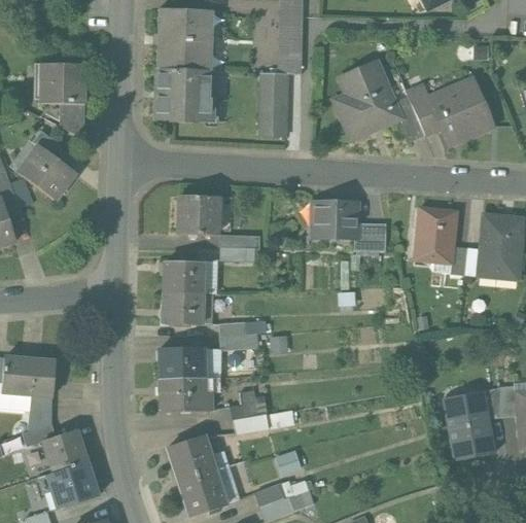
[(281,0),(280,72),(288,72),(302,73),(304,0),(281,0)]
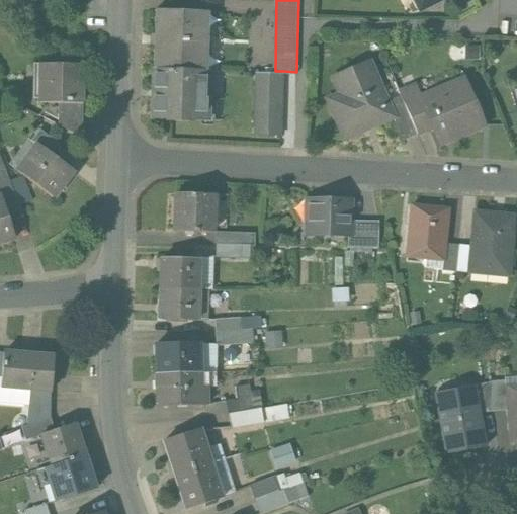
[(417,0),(421,8),(436,0),(417,0)]
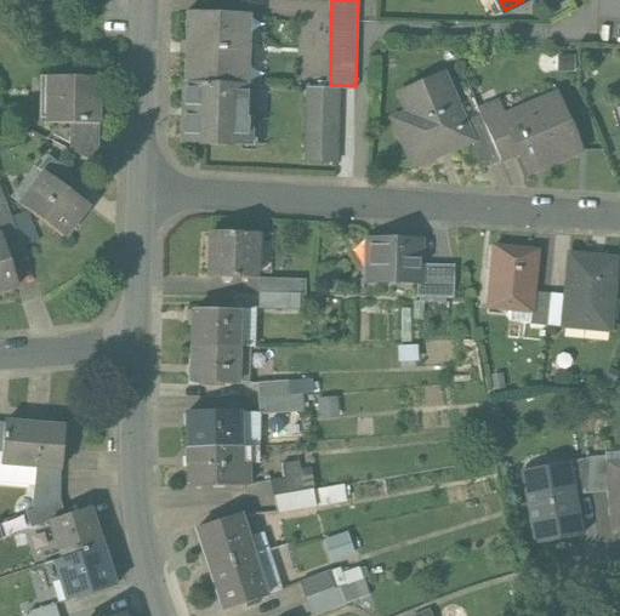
[(185,80),(249,81),(251,12),(187,10),(185,80)]
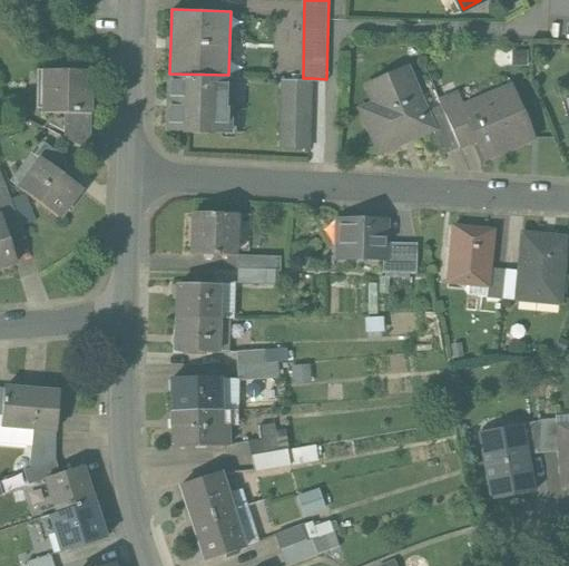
[(511,48),(511,64),(528,64),(528,48),(511,48)]
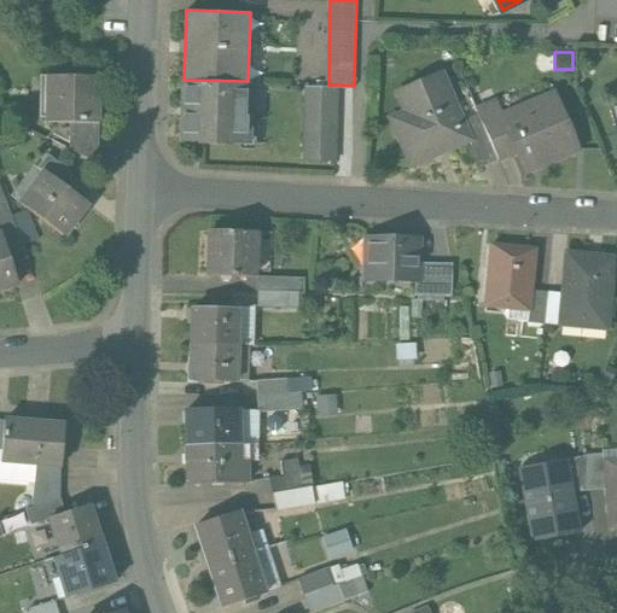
[(463,117),(443,73),(415,85),(423,101),(391,116),(412,163),(470,138),(471,136),(463,117)]
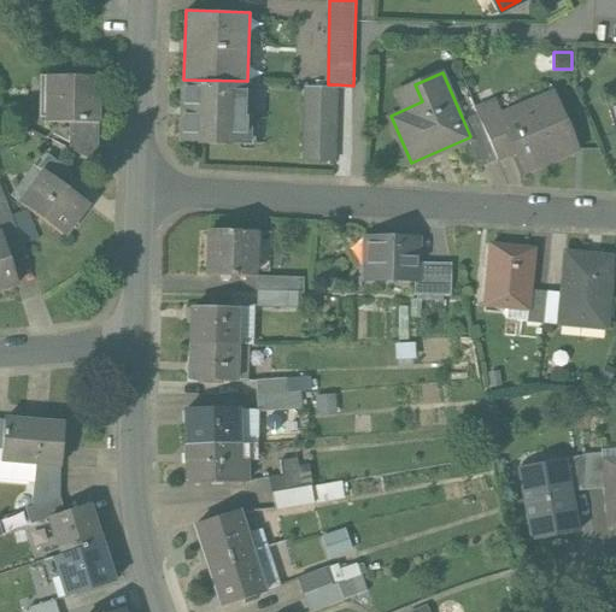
[(100,75),(48,74),(47,121),(70,121),(70,134),(99,134),(100,75)]
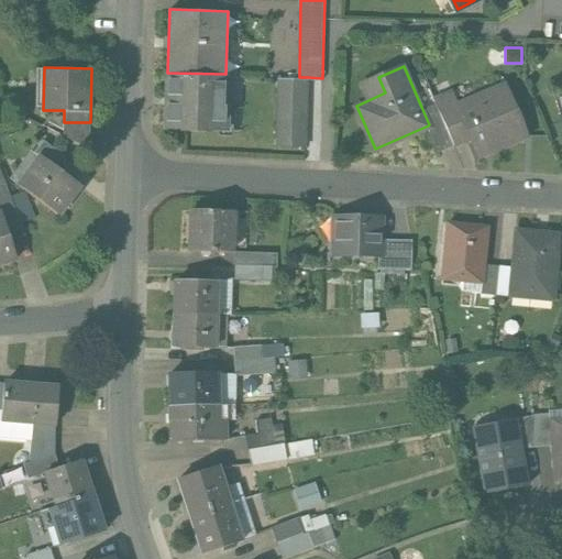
[(226,74),(167,73),(166,127),(227,128),(228,106),(224,105),(226,74)]
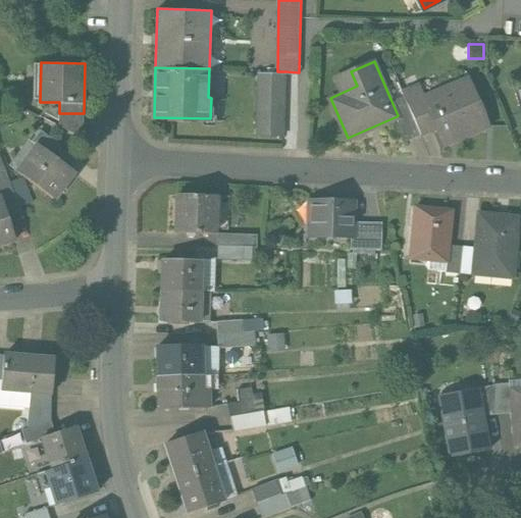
[(258,133),(283,133),(285,71),(277,71),(260,71),(258,133)]
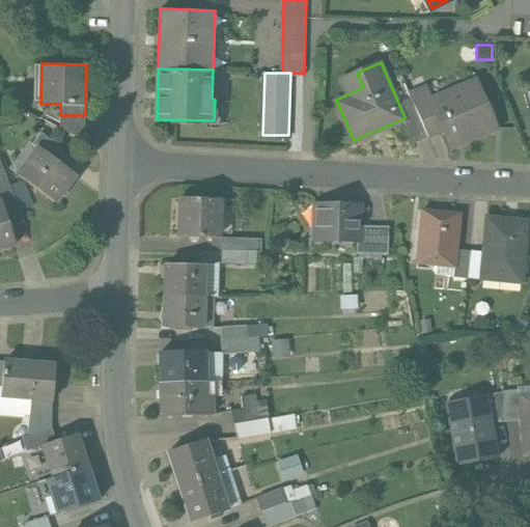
[(496,125),(475,77),(430,96),(425,99),(435,122),(440,120),(445,133),(450,145),(496,125)]
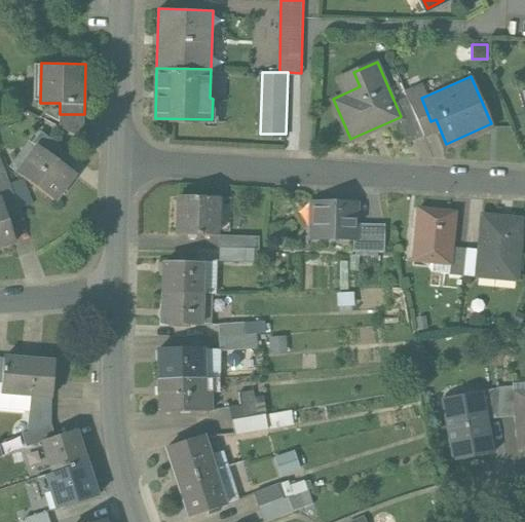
[(421,98),(426,96),(421,83),(405,90),(407,95),(424,134),(425,138),(441,132),(436,119),(430,121),(421,98)]
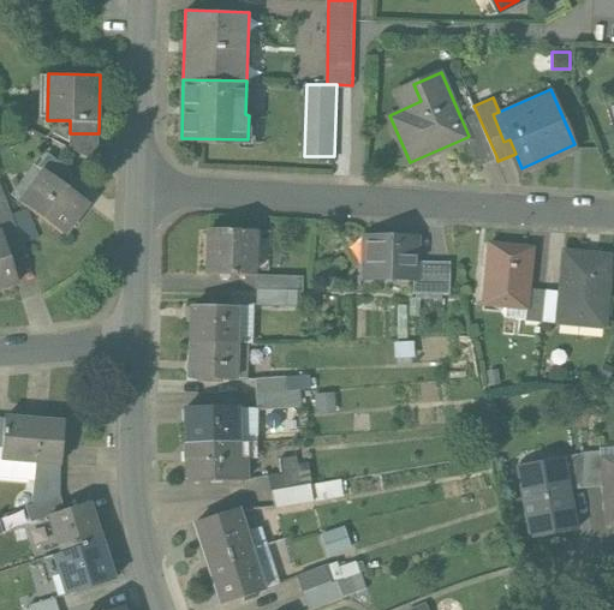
[(476,111),(460,117),(469,136),(468,137),(480,163),(496,156),(476,111)]
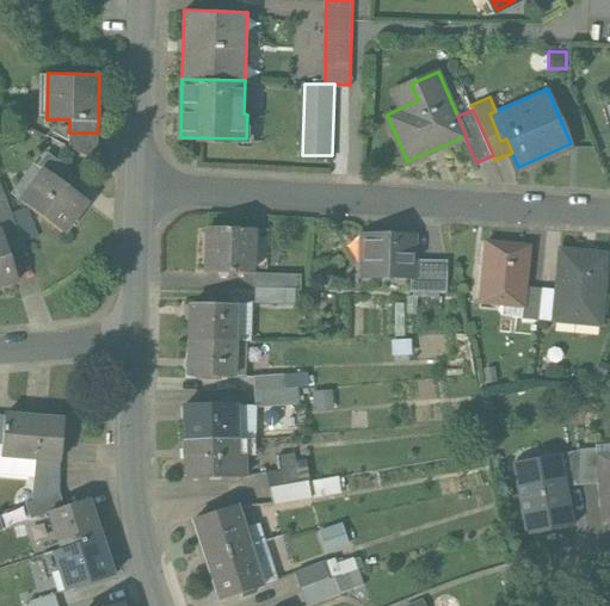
[(98,133),(69,133),(69,146),(98,160),(98,133)]
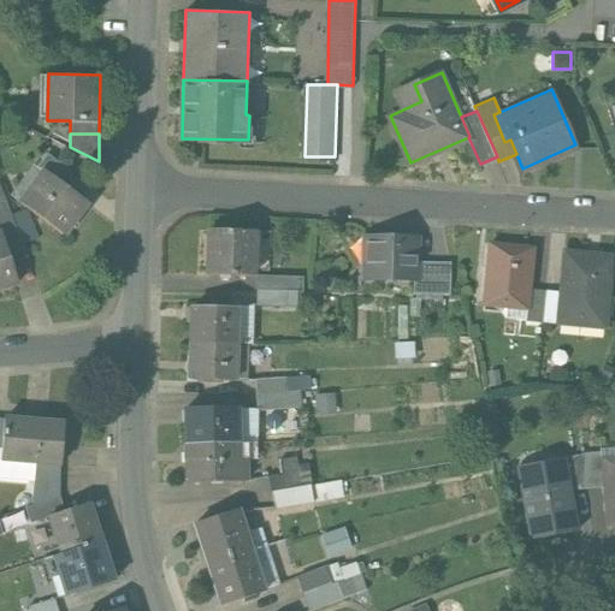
[(63,184),(48,173),(24,206),(63,233),(87,201),(64,183),(63,184)]
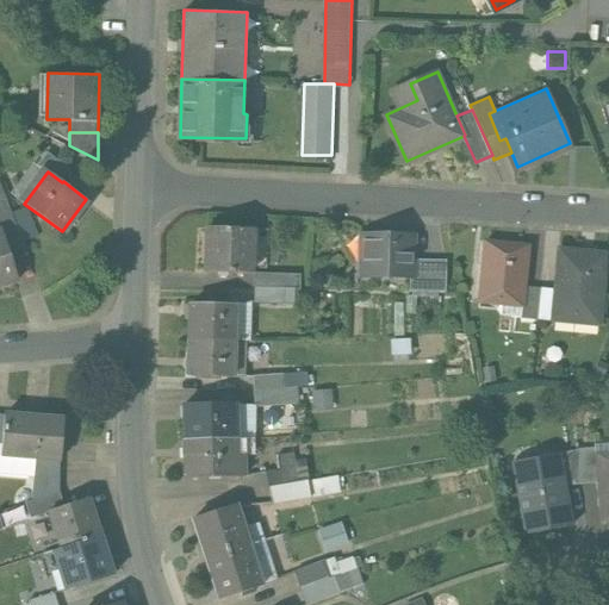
[(0,229),(5,245),(23,239),(12,212),(0,181),(0,229)]
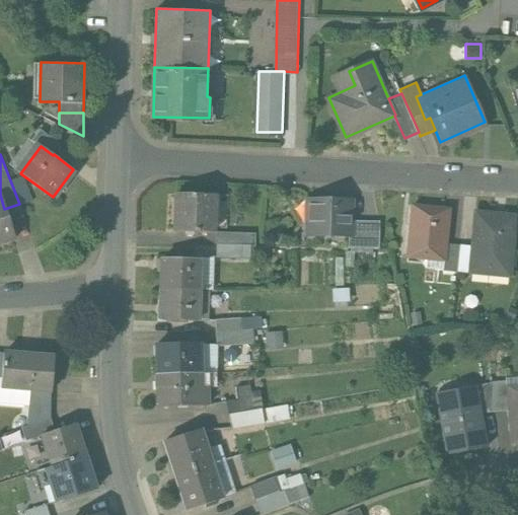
[(10,180),(19,204),(30,200),(22,176),(10,180)]
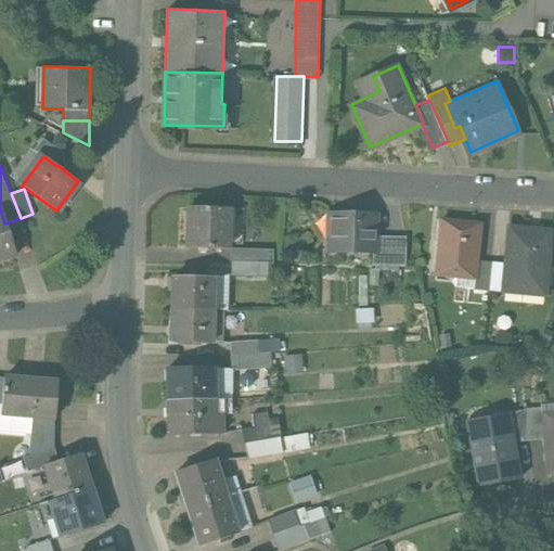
[(229,206),(190,205),(189,246),(228,247),(229,206)]
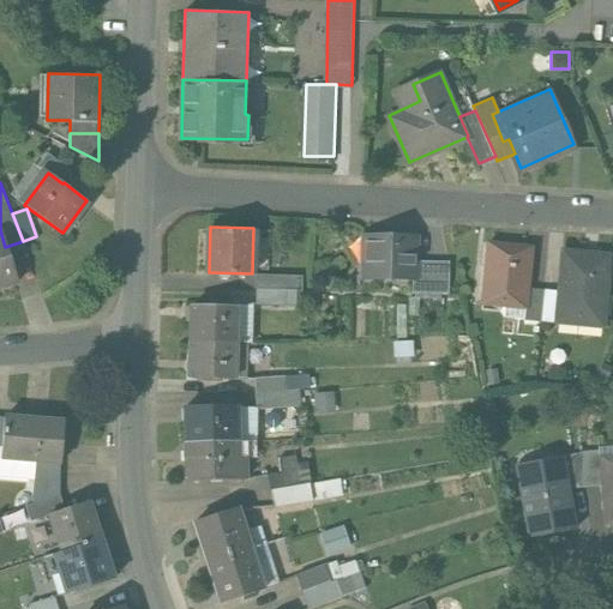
[(0,284),(16,281),(5,247),(0,230),(0,284)]
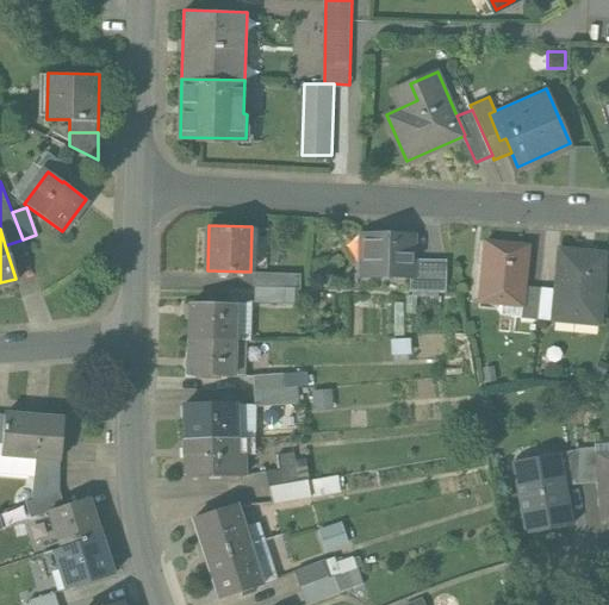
[(414,235),(365,232),(364,274),(411,275),(412,275),(412,257),(414,235)]
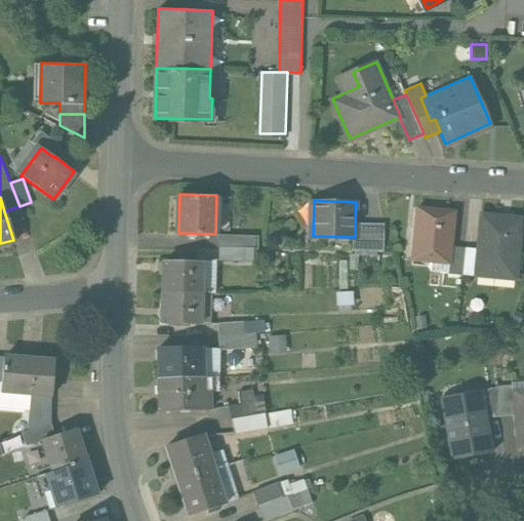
[(454,210),(417,207),(413,258),(449,262),(451,246),(454,210)]
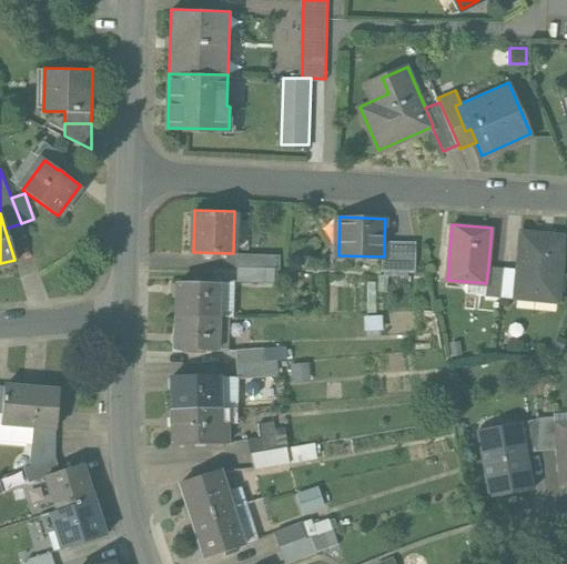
[(543,232),(522,231),(517,269),(520,269),(517,299),(559,302),(565,239),(543,237),(543,232)]
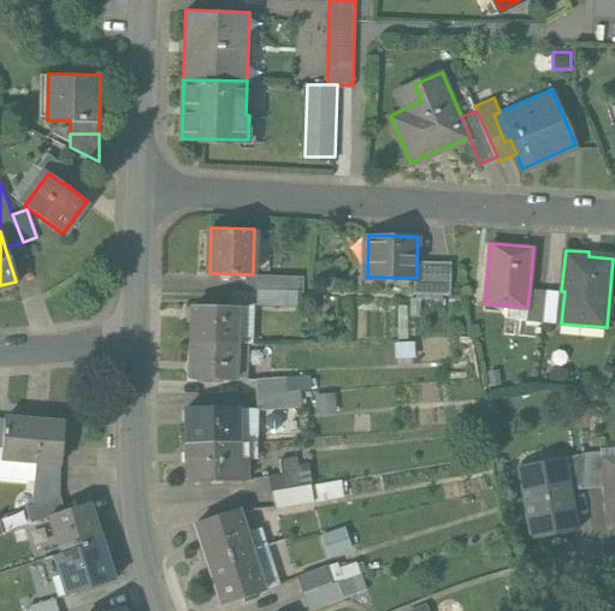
[(453,261),(417,260),(417,278),(415,278),(415,292),(451,294),(453,261)]
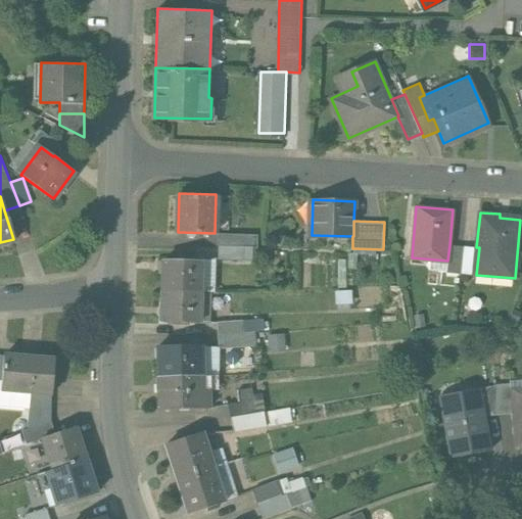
[(219,233),(219,245),(244,246),(258,246),(258,234),(219,233)]
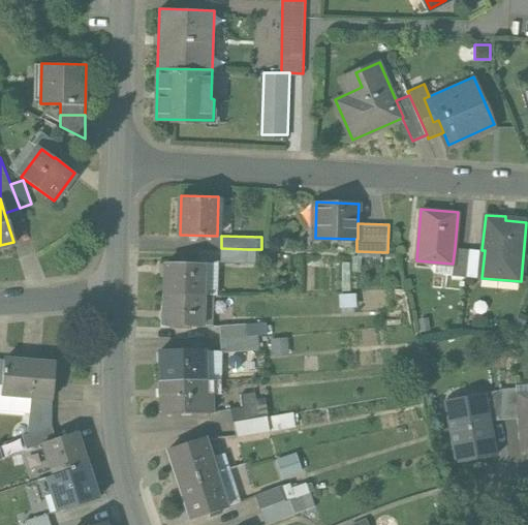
[(221,248),(221,263),(246,263),(247,249),(221,248)]
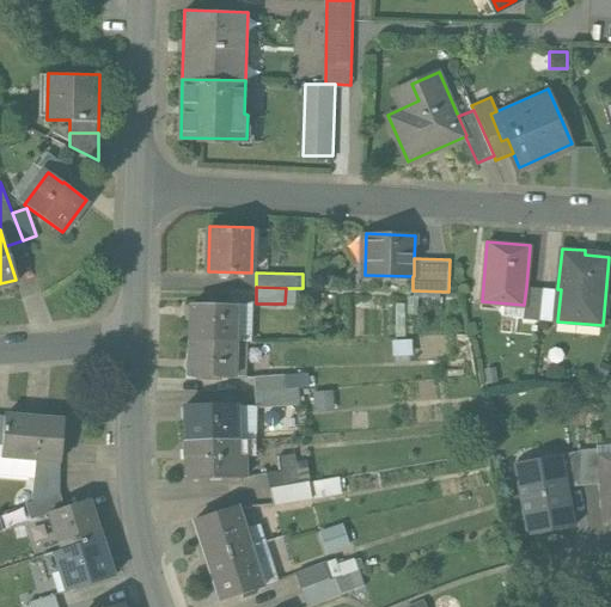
[(539,319),(543,288),(526,287),(524,305),(523,318),(539,319)]
